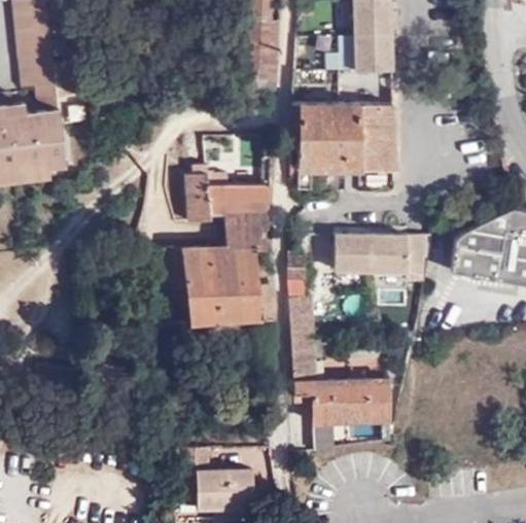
[(33,89),(55,86),(51,65),(44,0),(15,0),(10,1),(20,90),(33,89)]
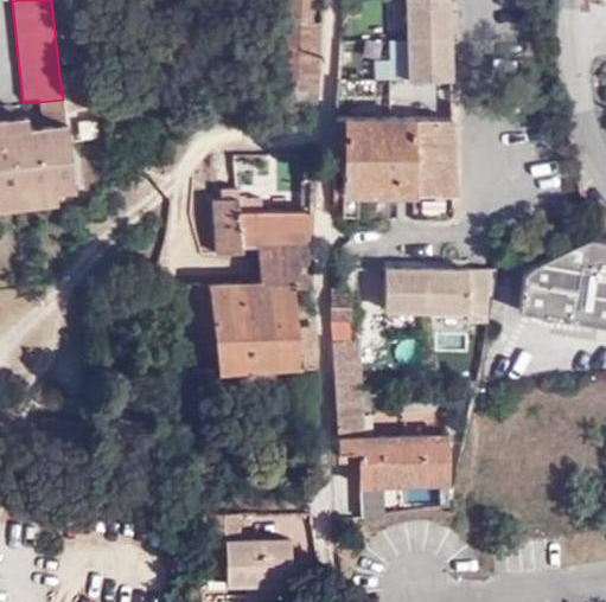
[(278,0),(273,121),(318,122),(325,0),(278,0)]
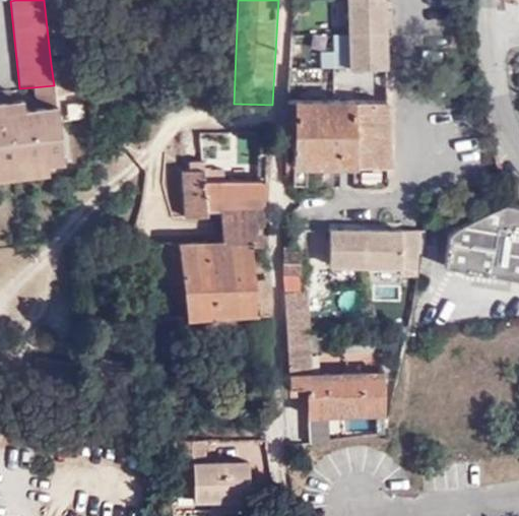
[(349,36),(384,36),(383,0),(360,0),(348,0),(349,36)]
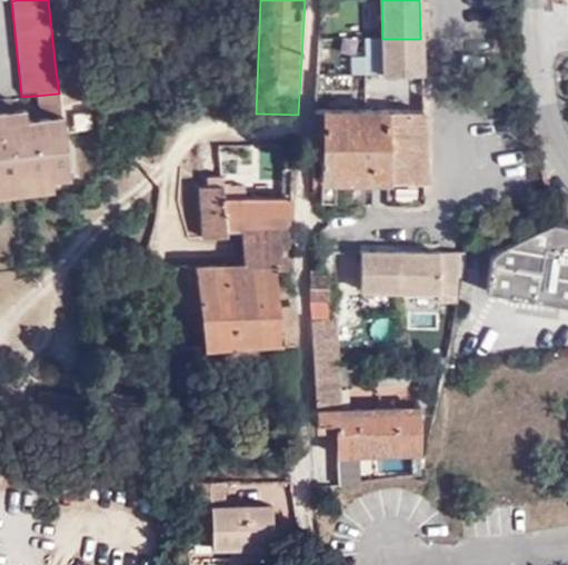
[(384,79),(421,78),(421,75),(420,39),(382,39),(384,79)]
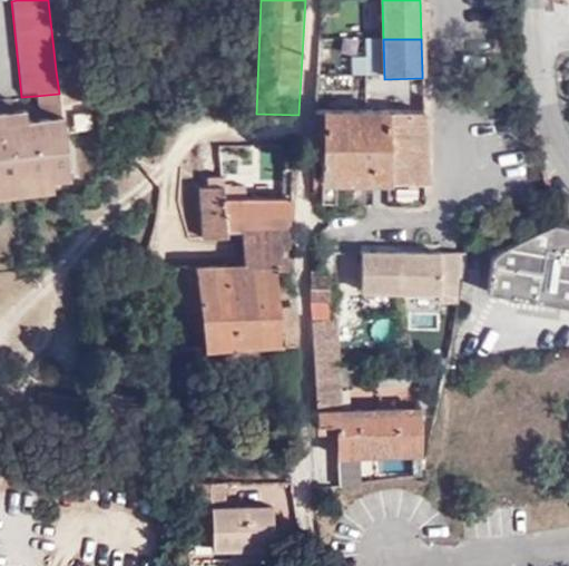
[(349,62),(351,81),(375,79),(374,60),(349,62)]
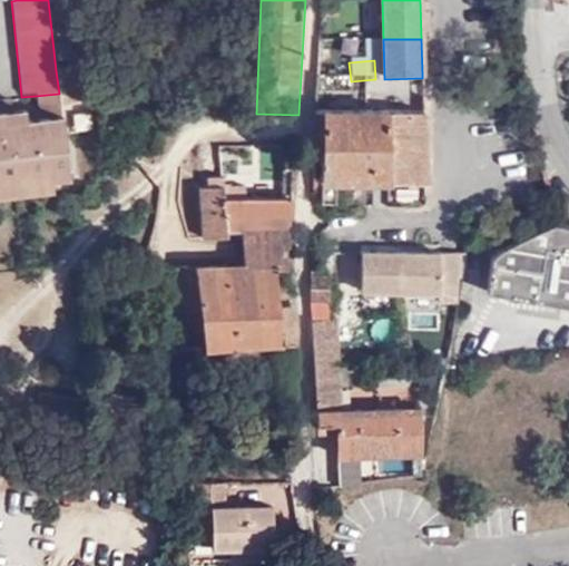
[(90,106),(84,67),(56,70),(59,94),(36,96),(38,113),(60,109),(90,106)]
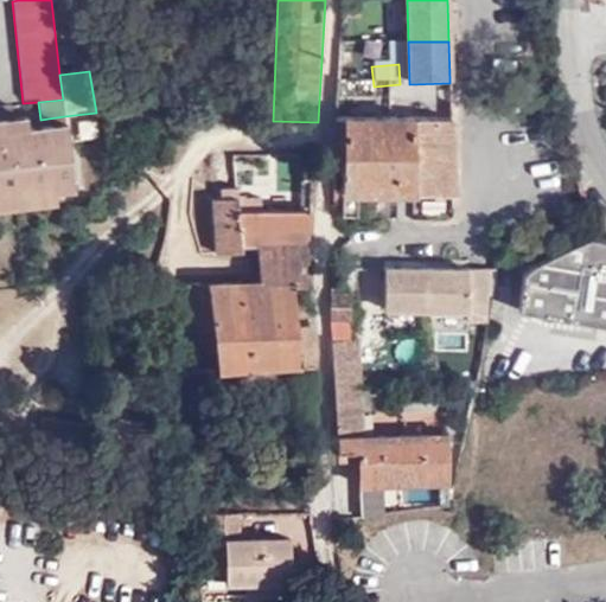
[(67,126),(64,116),(40,120),(42,129),(67,126)]
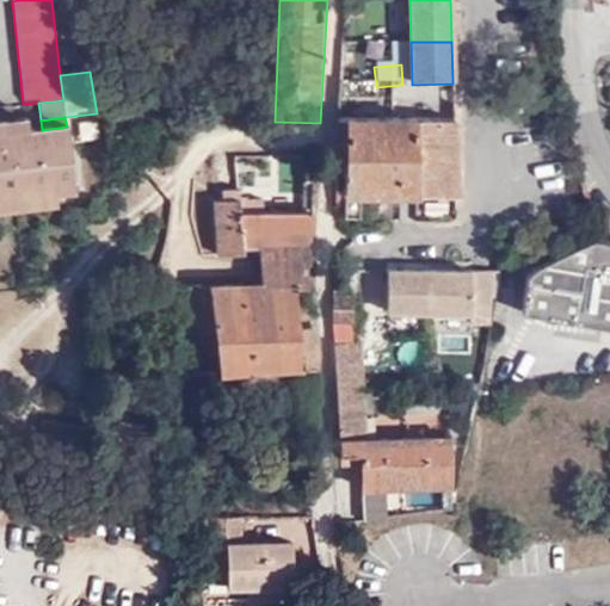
[(458,122),(337,121),(336,203),(345,204),(346,220),(363,220),(363,197),(457,198),(458,122)]
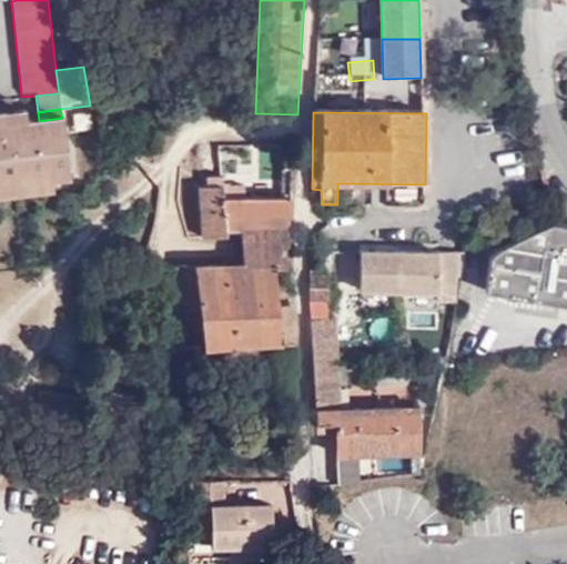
[(0,198),(52,192),(51,182),(70,180),(62,118),(39,121),(26,122),(26,117),(0,120),(0,198)]
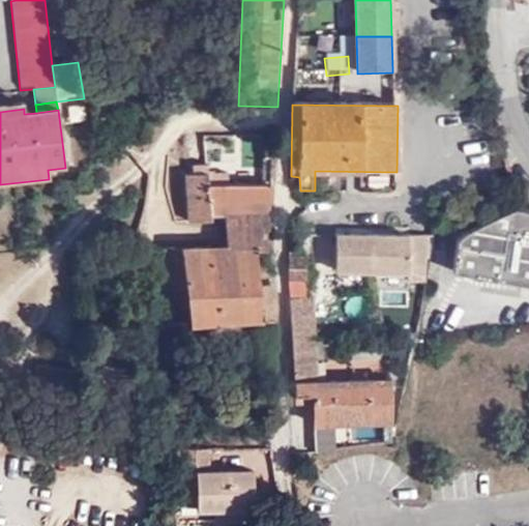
[(148,120),(148,109),(135,109),(135,120),(148,120)]
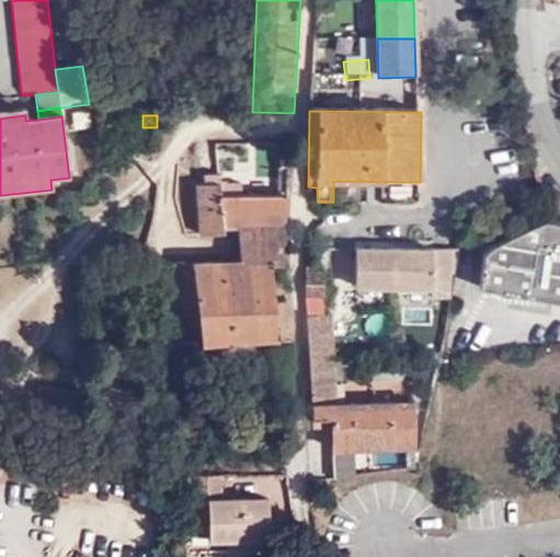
[(543,188),(539,173),(526,177),(530,191),(543,188)]
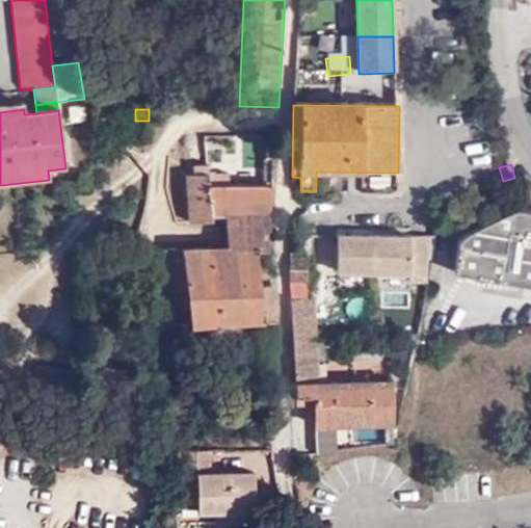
[(188,178),(190,225),(214,221),(214,216),(220,215),(224,216),(271,214),(272,186),(212,188),(212,170),(202,170),(202,178),(188,178)]
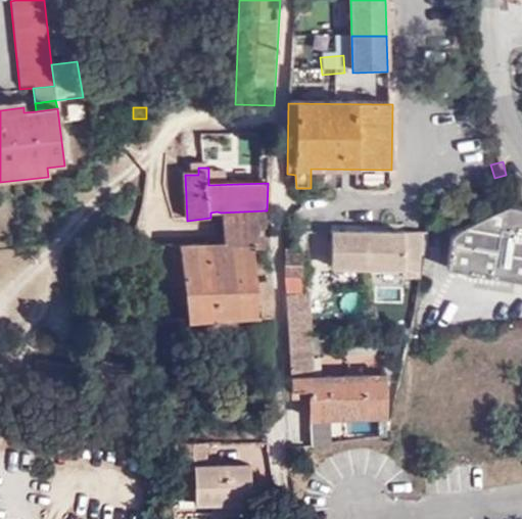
[(521,283),(521,209),(506,207),(458,231),(449,239),(446,271),(521,283)]
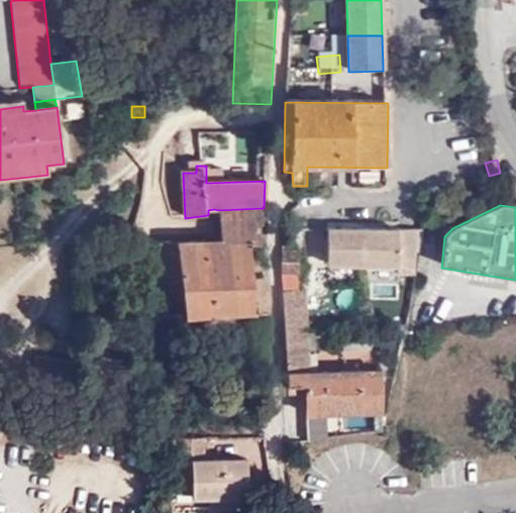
[(221,243),(147,244),(150,283),(163,283),(182,282),(185,316),(267,311),(270,301),(269,284),(265,276),(254,276),(250,244),(262,243),(261,230),(264,225),(264,208),(218,210),(221,243)]
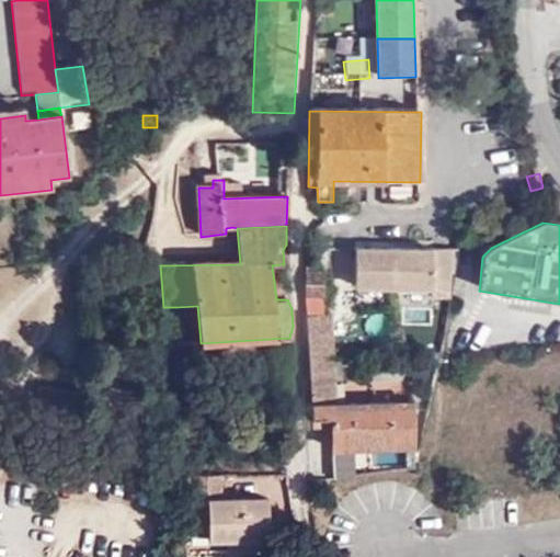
[(448,305),(448,257),(349,256),(349,305),(448,305)]
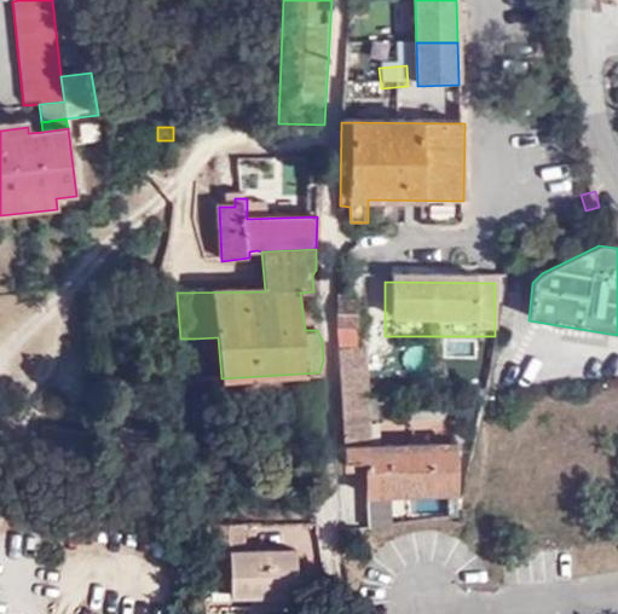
[(359,301),(339,300),(339,329),(358,329),(359,301)]
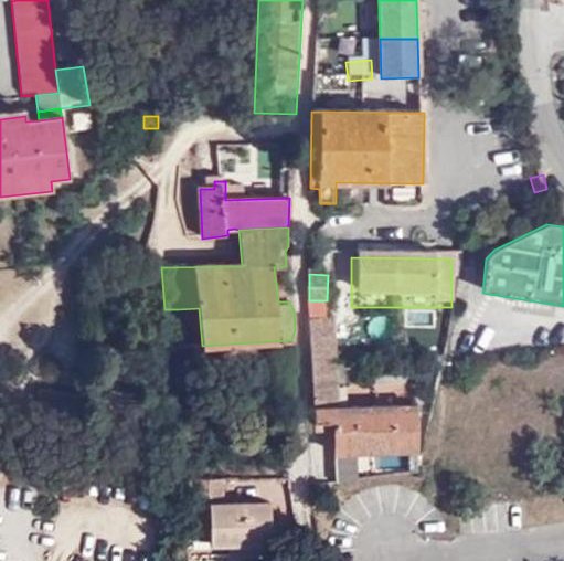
[(180,347),(202,346),(199,308),(178,309),(180,347)]
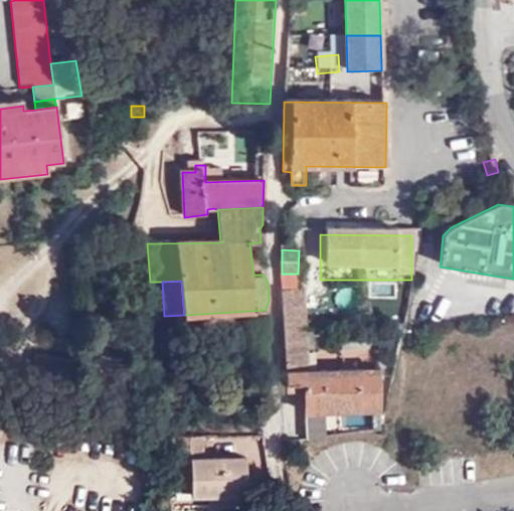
[(283,292),(285,355),(307,354),(305,292),(283,292)]
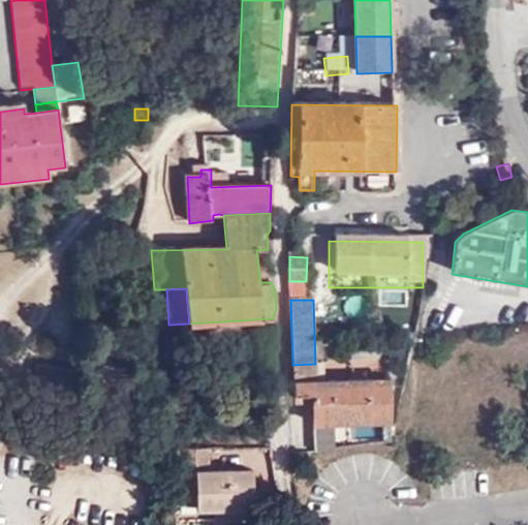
[(292,365),(293,382),(320,381),(317,301),(313,300),(315,364),(292,365)]
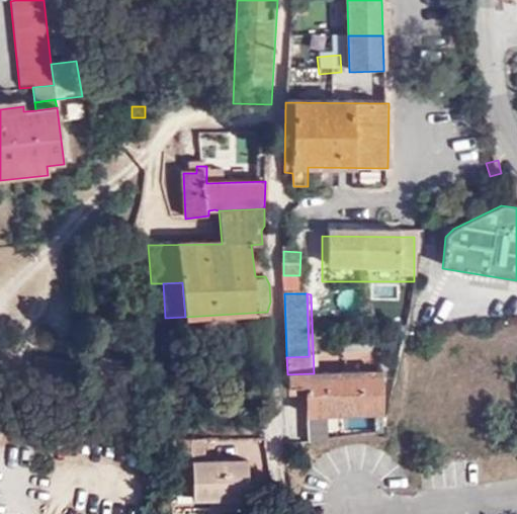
[(380,374),(288,376),(289,396),(308,396),(308,417),(358,416),(381,416),(380,374)]
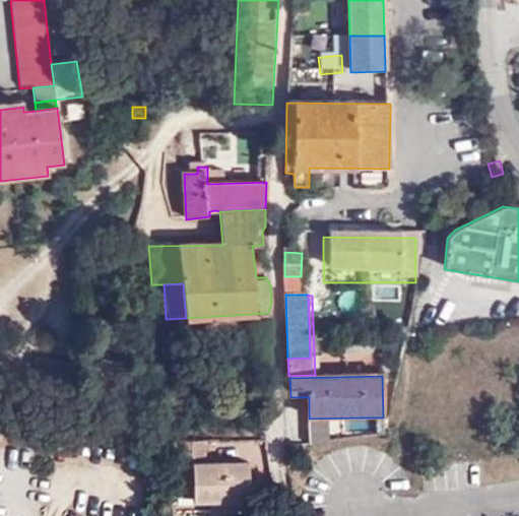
[(323,446),(322,429),(304,430),(305,446),(323,446)]
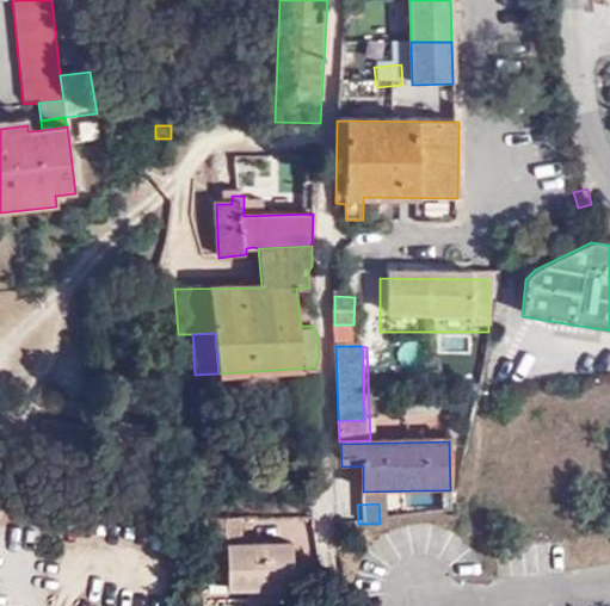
[(241,529),(198,530),(204,588),(229,587),(229,594),(246,594),(293,593),(289,542),(244,544),(241,529)]
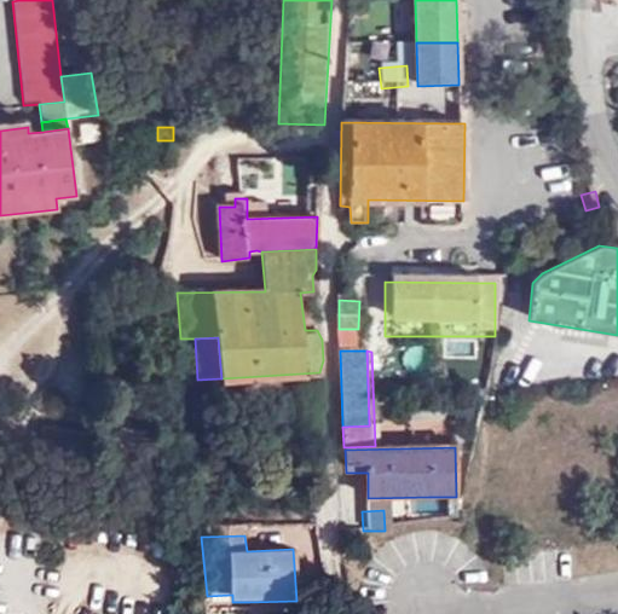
[(296,613),(296,601),(249,602),(249,613),(296,613)]
